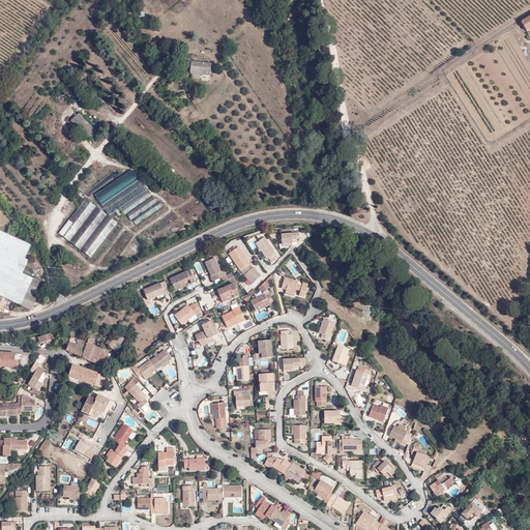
[(529,16),(521,22),(523,25),(527,31),(529,28),(529,16)]
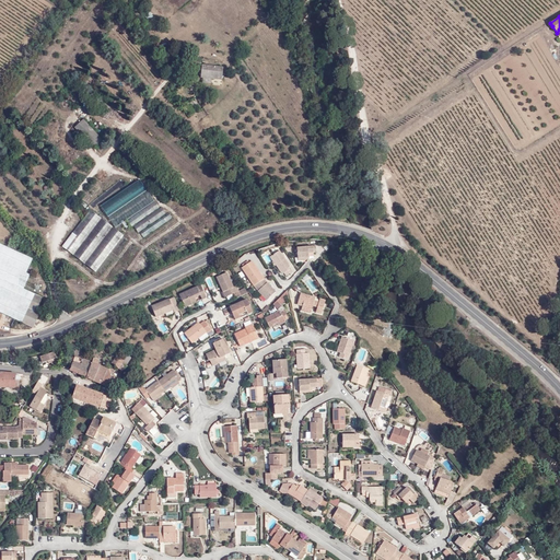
[(201,78),(222,80),(223,69),(202,66),(201,78)]
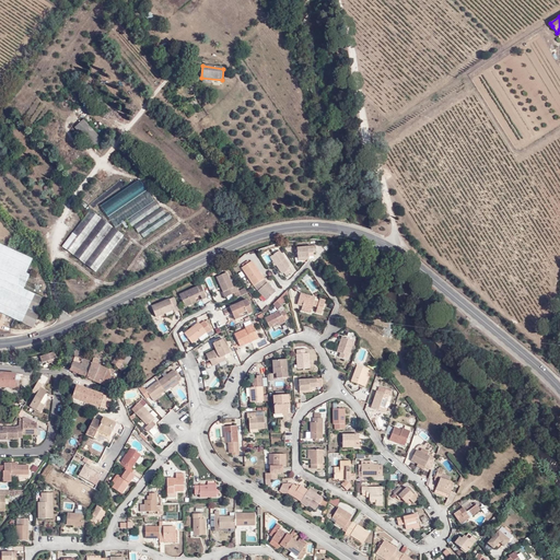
[(190,85),(196,81),(193,77),(187,80),(190,85)]
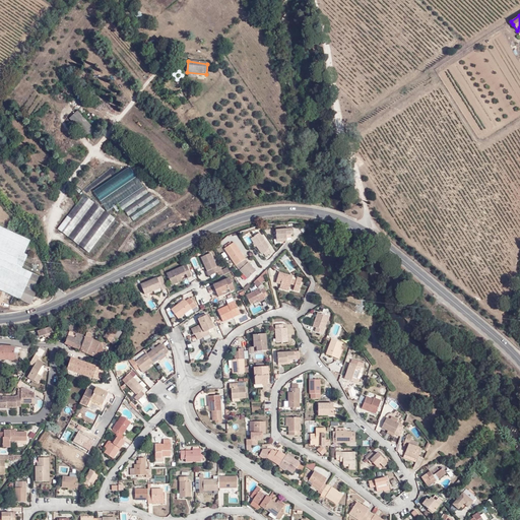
[(74,123),(81,116),(77,111),(70,118),(74,123)]
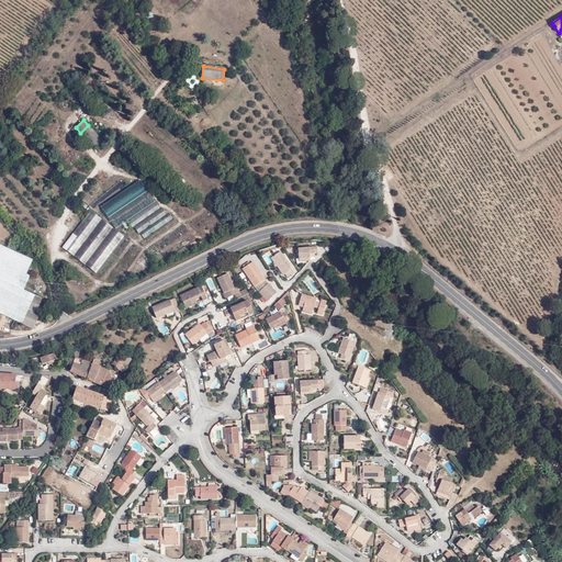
[(80,133),(94,148),(102,141),(88,125),(80,133)]
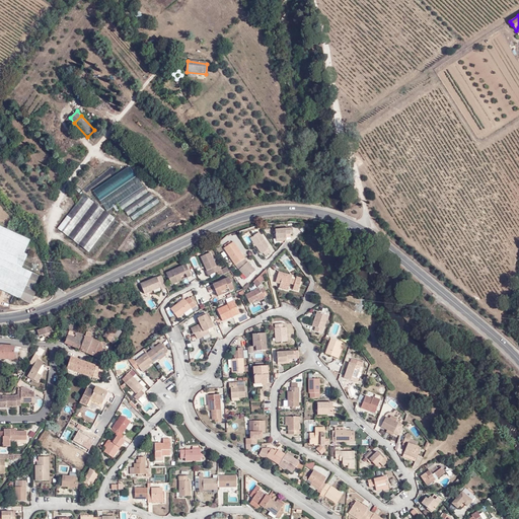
[(130,167),(94,192),(108,211),(119,205),(144,187),(130,167)]
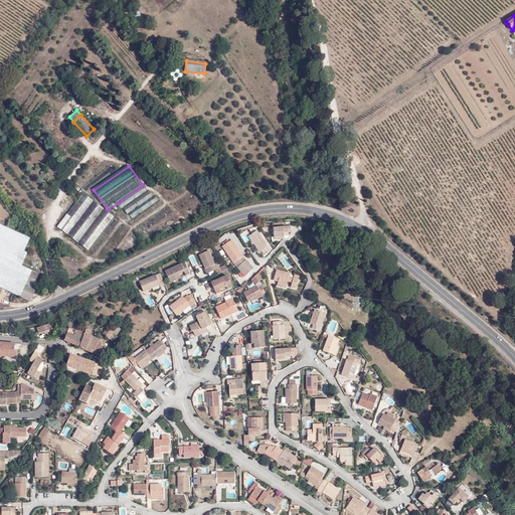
[(122,208),(147,191),(143,185),(118,203),(122,208)]
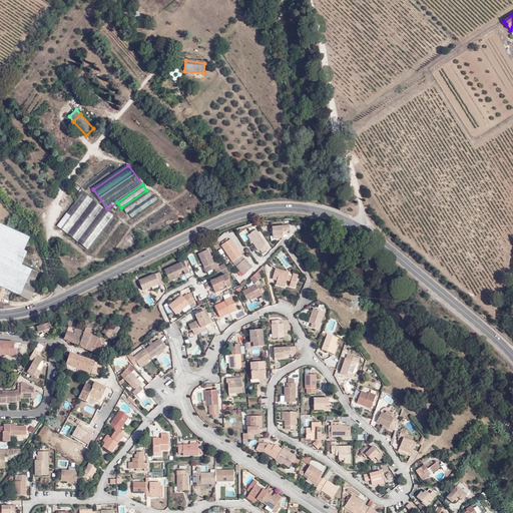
[(126,212),(152,195),(148,190),(123,207),(126,212)]
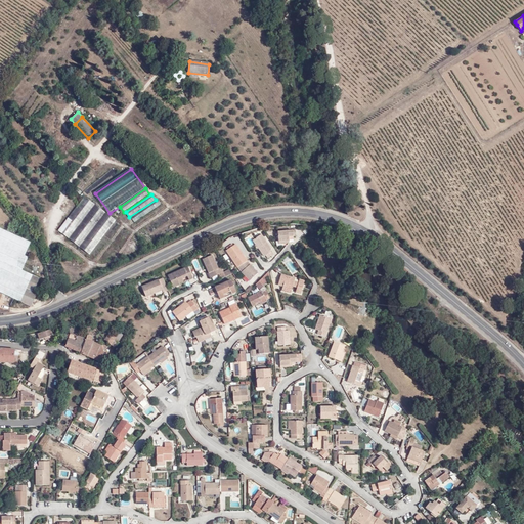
[(58,231),(90,255),(116,221),(100,209),(85,198),(58,231)]
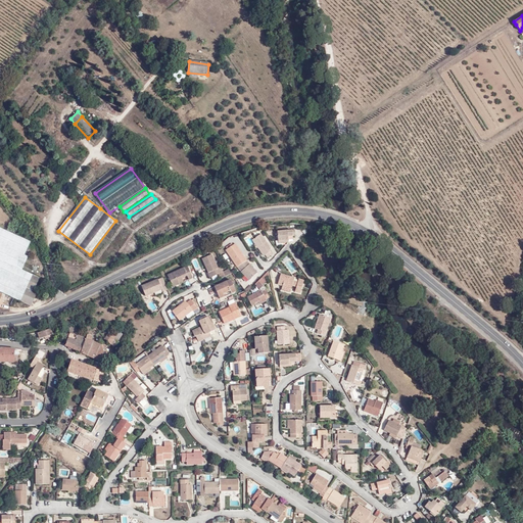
[(147,214),(160,204),(157,199),(132,218),(135,222),(147,214)]
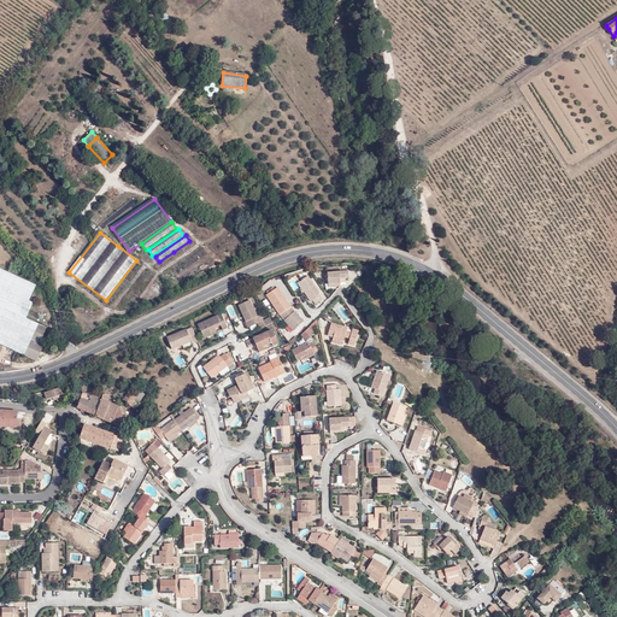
[(29,300),(35,286),(0,269),(0,344),(36,360),(43,345),(40,344),(47,328),(27,318),(33,303),(29,300)]
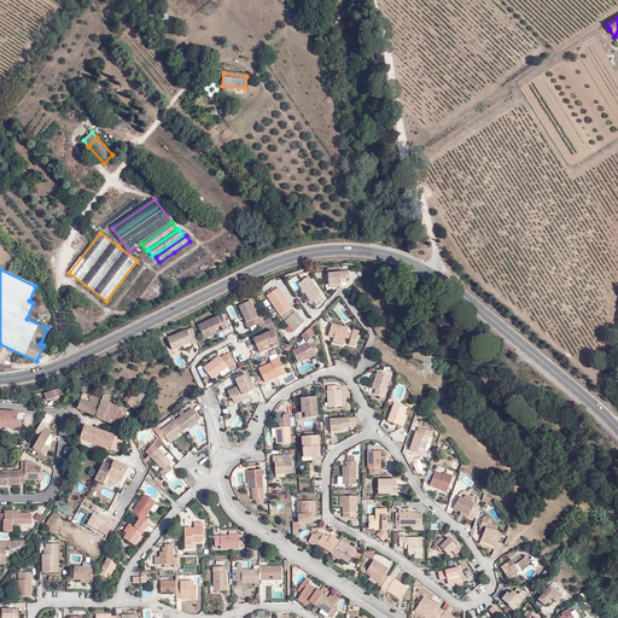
[(349,272),(347,273),(328,274),(330,285),(342,285),(342,284),(347,284),(347,279),(349,279),(349,272)]
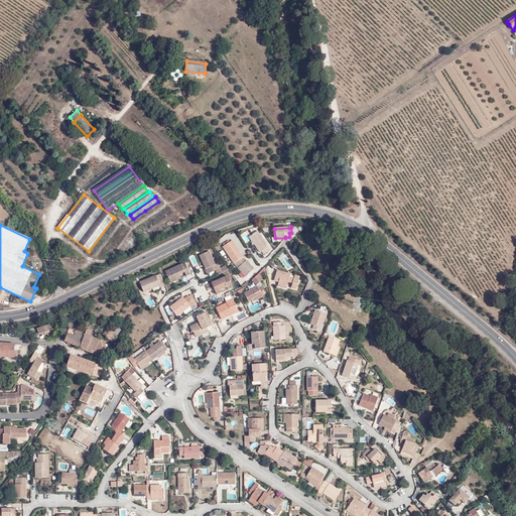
[(258,232),(254,235),(250,237),(255,245),(256,245),(259,250),(261,252),(262,252),(263,251),(266,249),(267,248),(265,245),(267,244),(265,242),(263,239),(261,235),(258,232)]
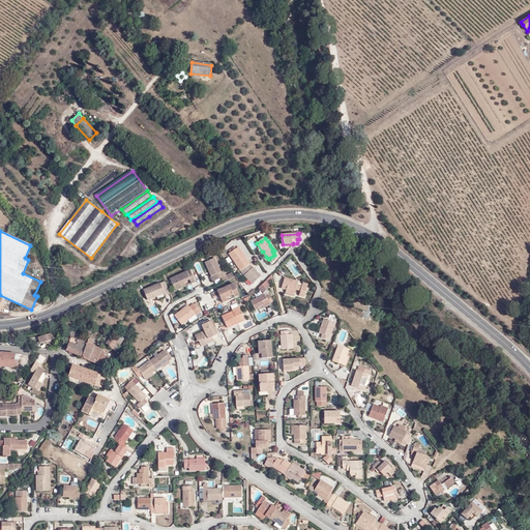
[(241,270),(252,264),(240,246),(230,253),(241,270)]
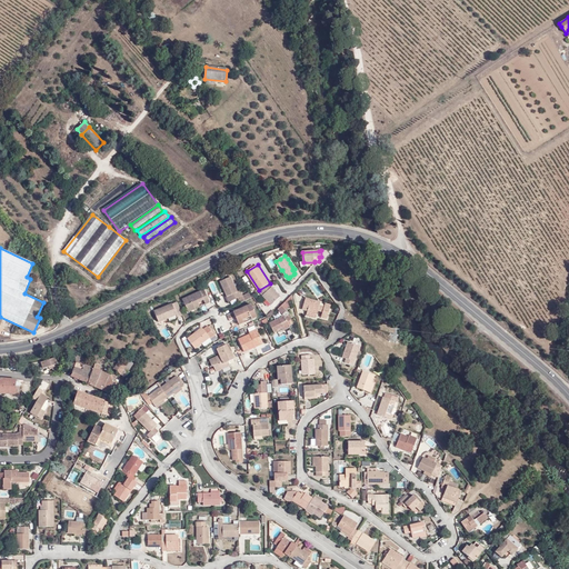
[(37,271),(31,269),(28,277),(33,279),(37,271)]
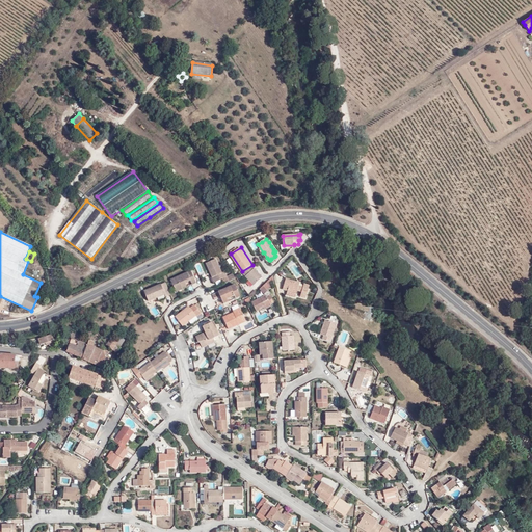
[(218,259),(208,264),(215,277),(222,274),(224,280),(227,284),(238,278),(235,274),(230,277),(227,272),(224,273),(218,259)]
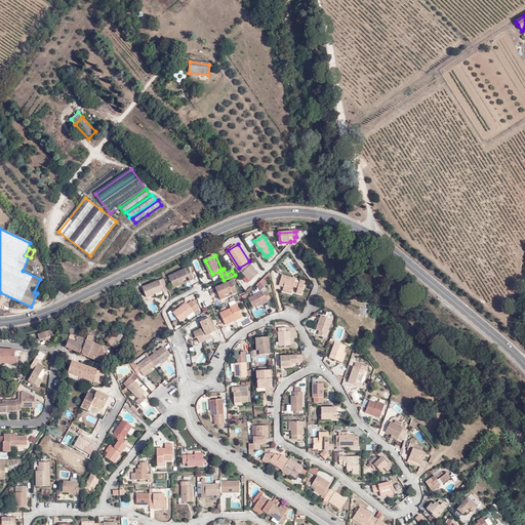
[(251,281),(259,273),(249,261),(239,268),(251,281)]
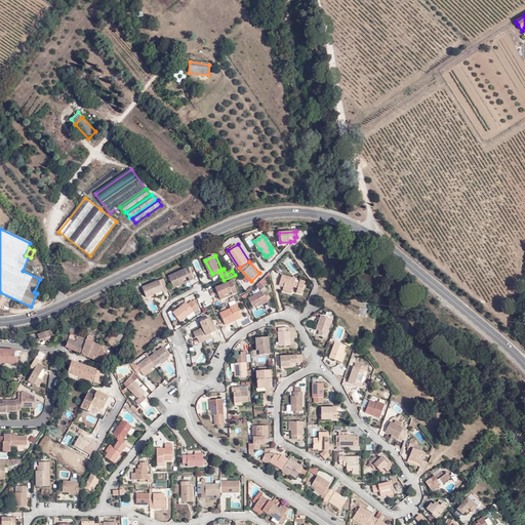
[(287,267),(295,272),(298,268),(290,263),(287,267)]
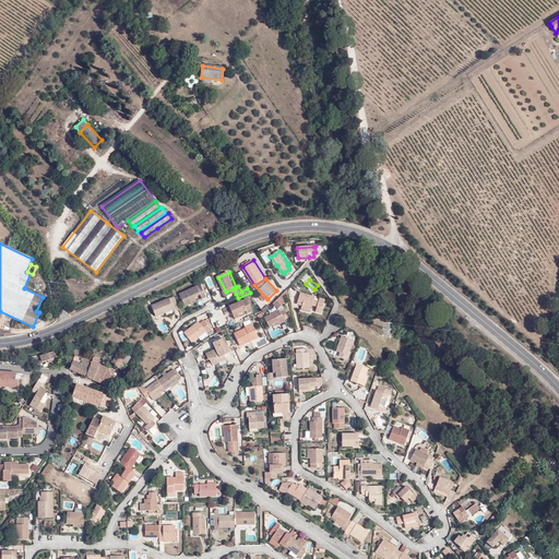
[(207,297),(201,285),(180,295),(186,307),(192,304),(192,302),(197,300),(195,298),(198,297),(198,296),(201,295),(203,299),(207,297)]
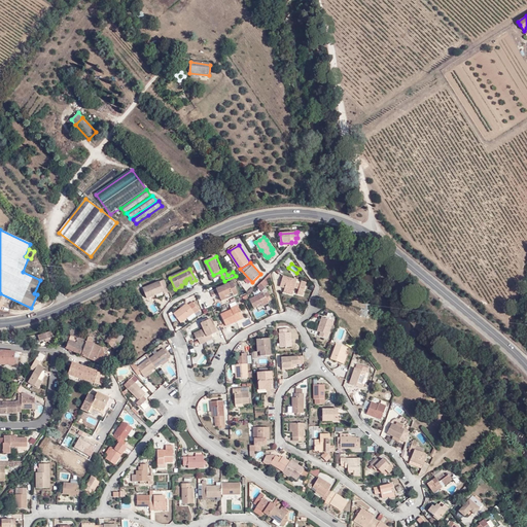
[(211,276),(213,280),(222,277),(220,272),(213,275),(211,276)]
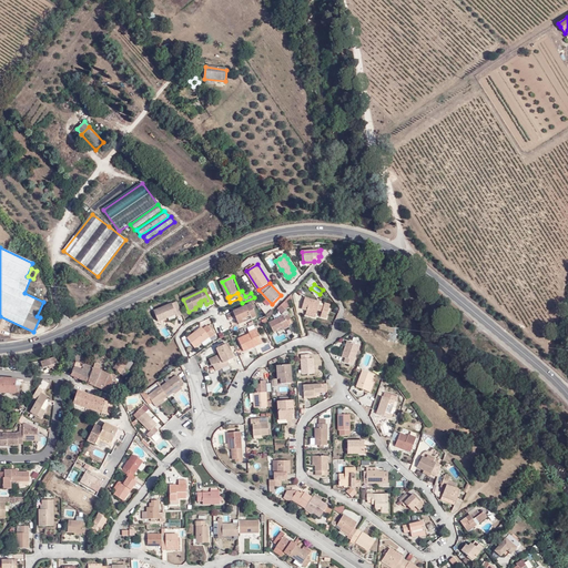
[(306,310),(306,312),(316,314),(317,310),(322,311),(321,316),(326,318),(331,305),(325,303),(324,306),(318,305),(320,302),(305,297),(302,308),(306,310)]
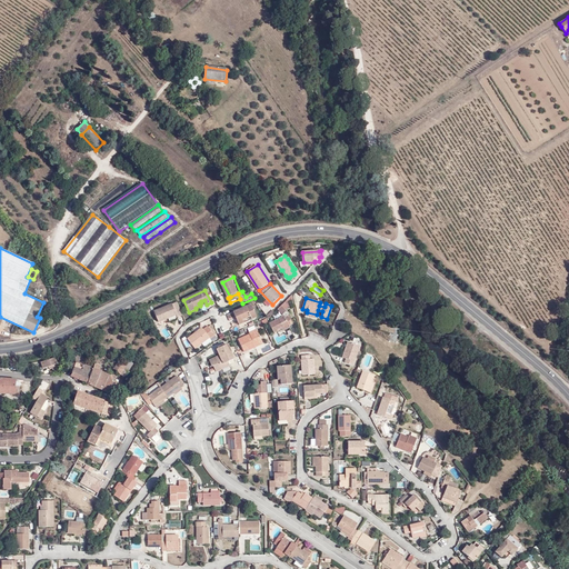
[(153,309),(159,322),(182,315),(178,300),(153,309)]
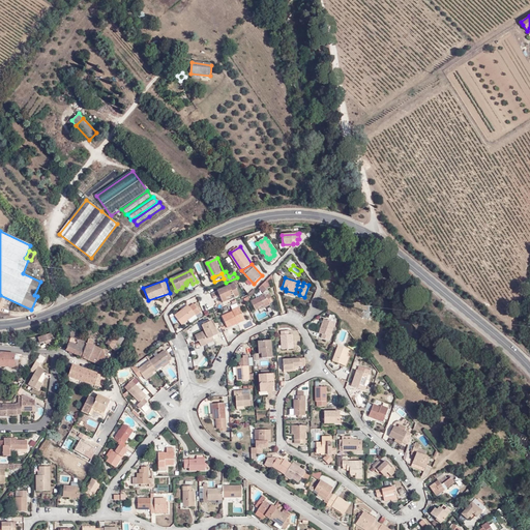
[(239,296),(234,284),(217,291),(219,295),(223,301),(227,299),(226,298),(233,295),(235,298),(239,296)]
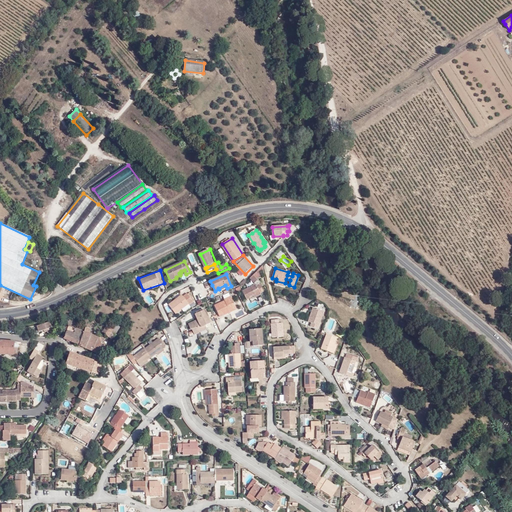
[(260,284),(260,282),(258,280),(253,276),(249,279),(256,284),(243,292),(247,299),(251,297),(251,296),(253,295),(259,291),(260,292),(264,291),(260,284)]
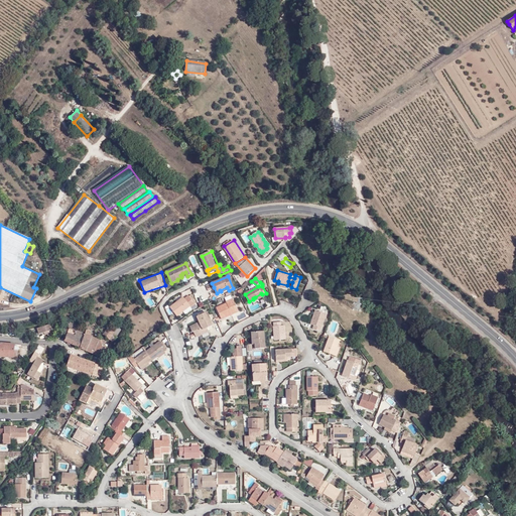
[(191,307),(192,308),(197,304),(192,299),(190,296),(189,296),(185,299),(184,297),(180,300),(179,302),(178,301),(171,307),(178,317),(191,307)]
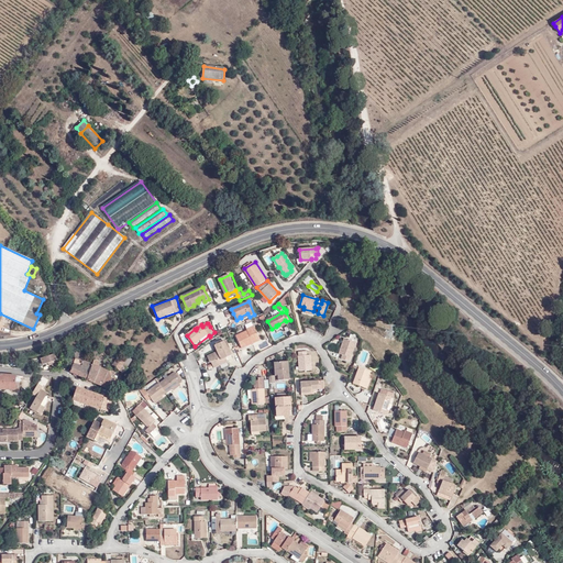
[(236,337),(242,349),(253,343),(252,341),(260,338),(254,326),(246,330),(247,331),(236,337)]
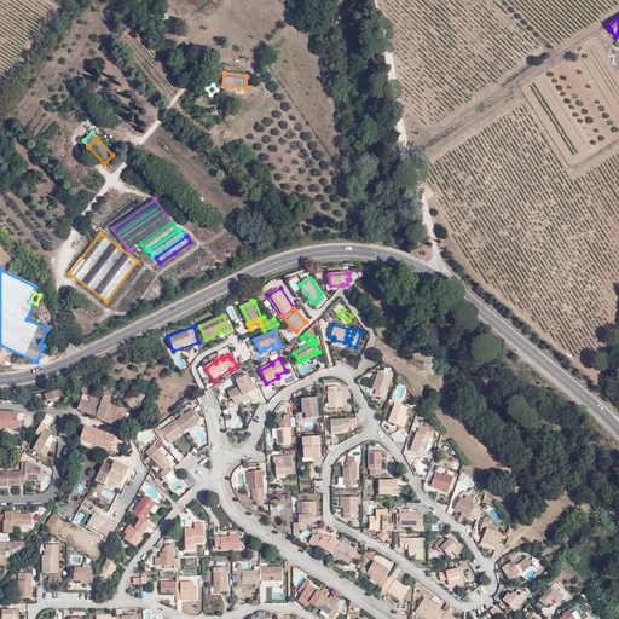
[(377,391),(376,394),(385,398),(391,376),(380,372),(376,382),(375,382),(372,389),(377,391)]
